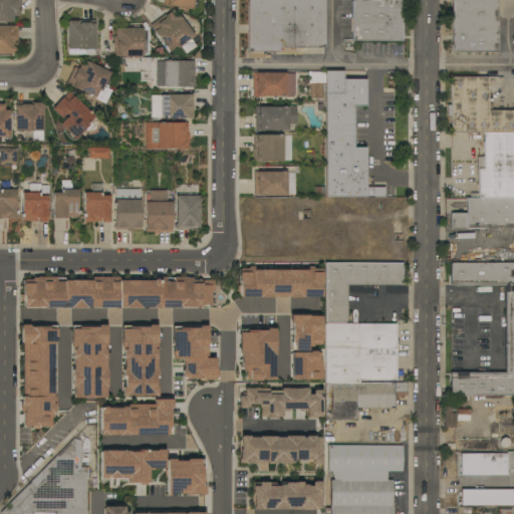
[(0,0),(21,0),(21,11),(19,11),(19,16),(13,16),(13,21),(0,21),(0,0)]
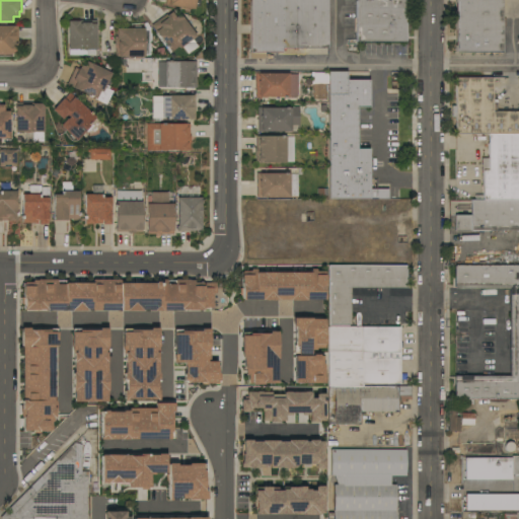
[(168,5),(164,5),(164,0),(196,0),(200,1),(199,7),(195,6),(194,10),(168,5)]
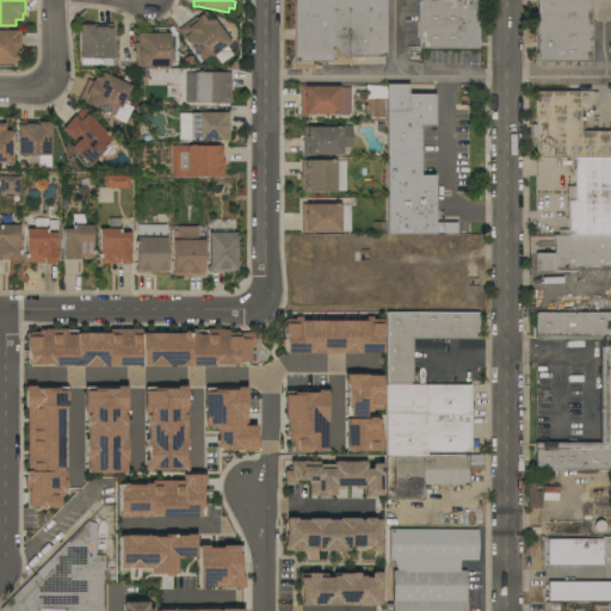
[(386,0),(386,57),(332,57),(332,62),(313,62),(313,69),(295,69),(294,0),(386,0)]
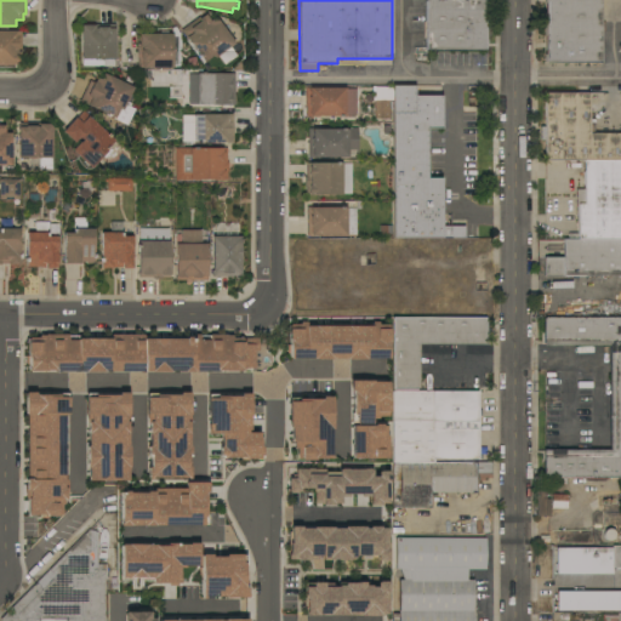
[(426,0),(485,0),(485,50),(426,50),(426,0)]
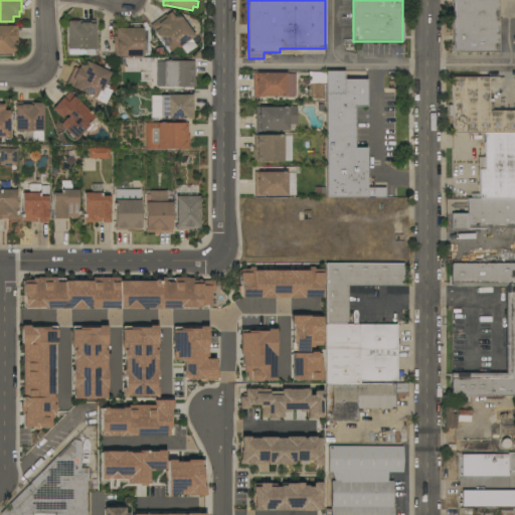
[(451,0),(499,0),(499,52),(452,52),(451,0)]
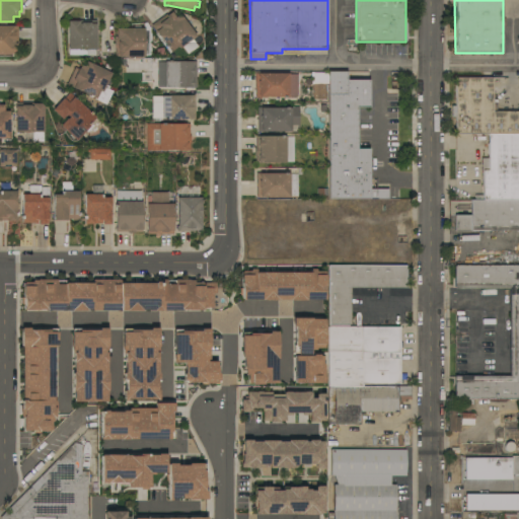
[(193,40),(194,42),(188,47),(186,44),(178,49),(177,47),(170,52),(155,31),(155,30),(151,25),(166,14),(167,15),(172,12),(176,17),(179,14),(196,36),(193,40)]
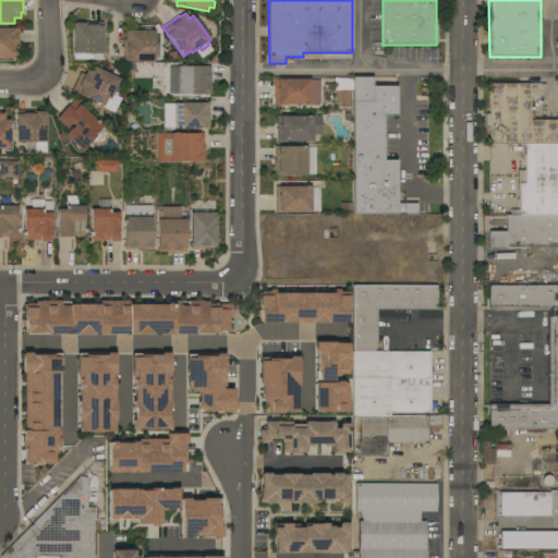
[(82,23),(82,22),(102,22),(104,53),(102,53),(102,60),(73,60),(73,53),(73,23),(82,23)]
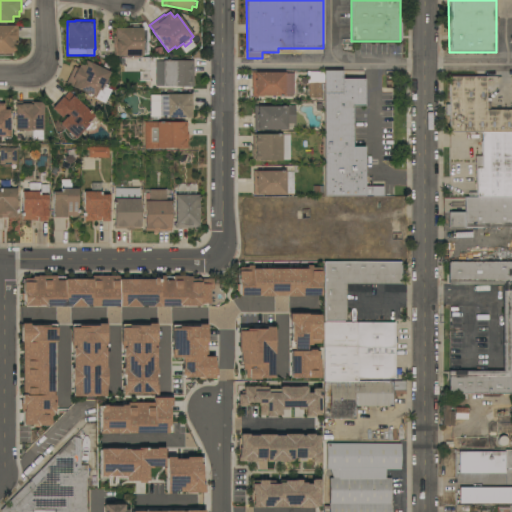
[(116,56),(113,56),(113,36),(115,36),(114,28),(132,28),(132,25),(138,25),(138,28),(142,28),(142,31),(147,31),(147,41),(148,41),(148,46),(146,46),(146,52),(142,52),(142,56),(116,56)]
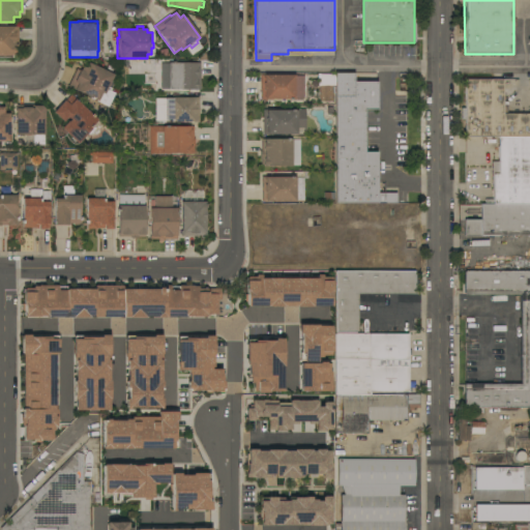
[(0,27),(18,27),(18,45),(17,45),(17,56),(0,56),(0,27)]
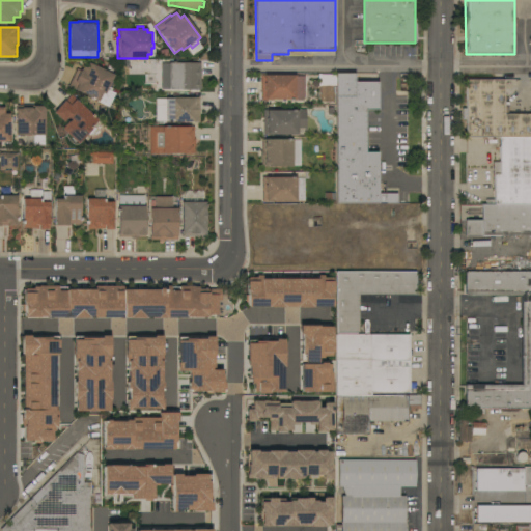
[(77,70),(81,72),(83,66),(86,67),(89,62),(114,76),(112,80),(114,81),(111,88),(112,89),(111,91),(115,93),(109,108),(68,86),(77,70)]
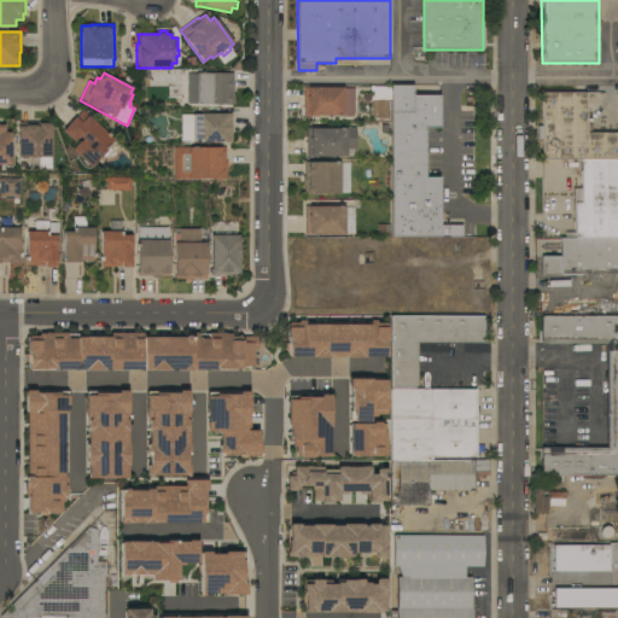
[(197,74),(233,74),(233,104),(197,105),(197,74)]
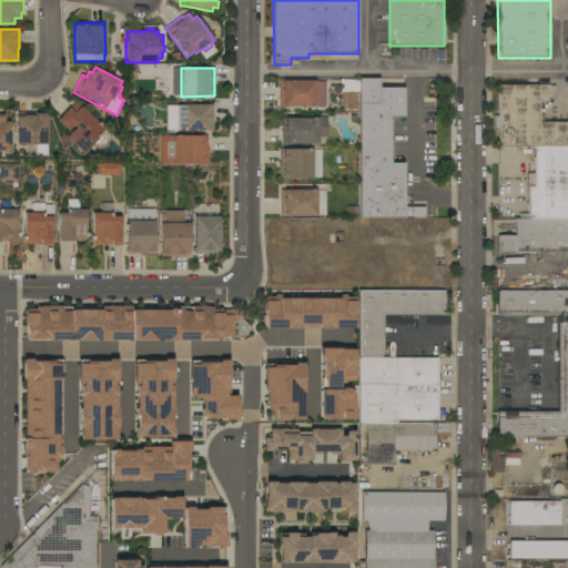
[(359,79),(379,79),(379,88),(404,88),(404,118),(391,118),(391,163),(404,163),(404,208),(425,208),(425,217),(359,219),(359,109),(359,92),(359,79)]
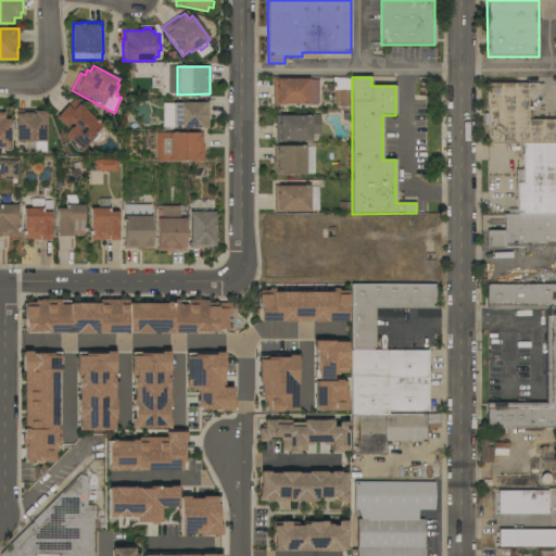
[(319,79),(319,104),(308,104),(308,105),(274,105),(274,96),(273,96),(273,78),(278,78),(278,79),(319,79)]
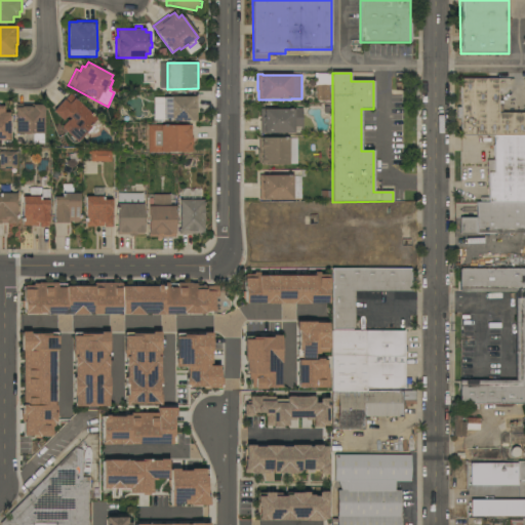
[(460,135),(461,79),(498,79),(498,99),(502,99),(502,113),(524,113),(524,135),(494,135),(460,135)]
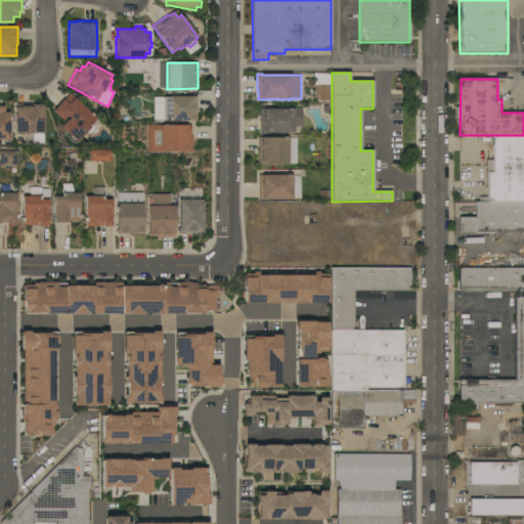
[(332,100),(319,100),(319,85),(332,85),(332,100)]
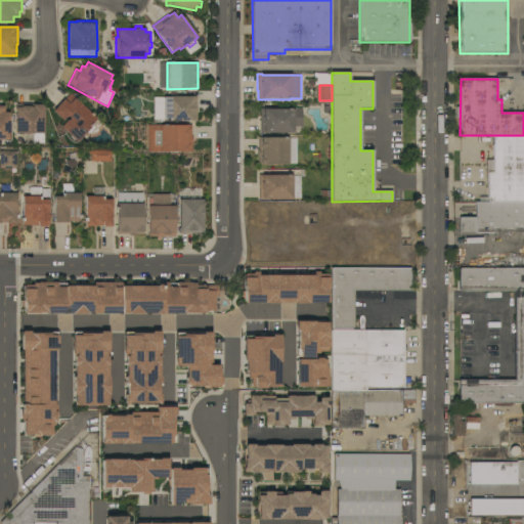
[(60,127),(68,120),(69,121),(70,119),(68,116),(62,121),(53,112),(70,94),(97,120),(92,125),(94,127),(88,134),(86,131),(77,142),(60,127)]
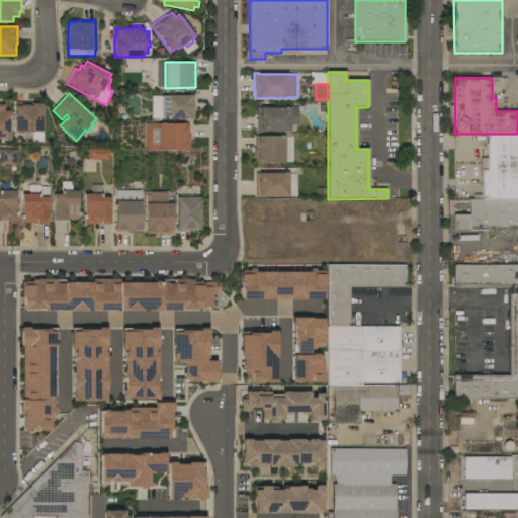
[(169,119),(169,118),(152,118),(153,96),(186,96),(187,95),(194,95),(194,119),(169,119)]
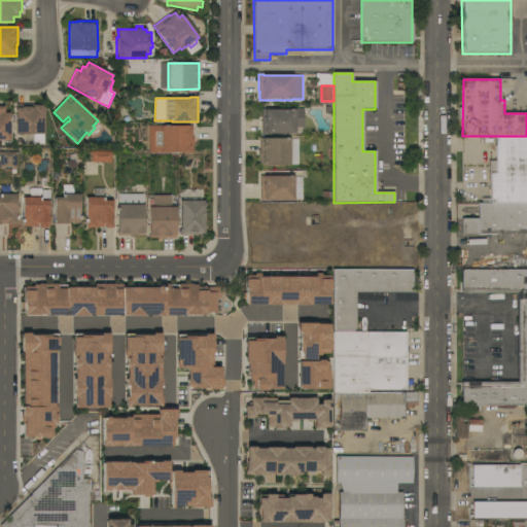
[(15,134),(16,104),(34,105),(44,106),(44,135),(15,134)]
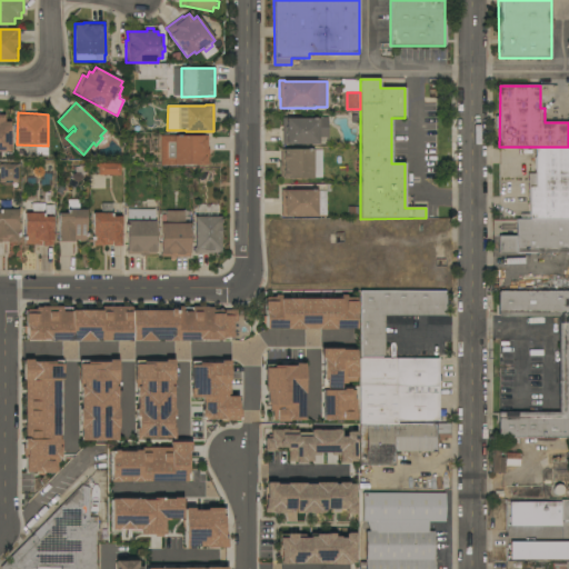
[(0,152),(0,115),(5,115),(5,122),(10,122),(10,152),(0,152)]
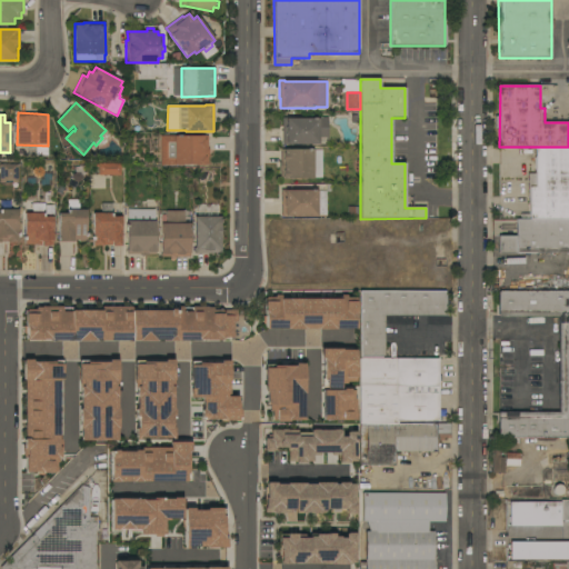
[(328,138),(318,138),(318,146),(282,146),(282,118),(288,118),(288,119),(318,119),(318,117),(328,117),(328,138)]
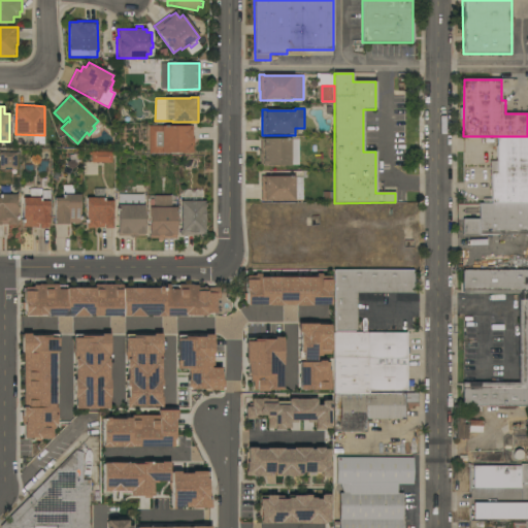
[(149,126),(193,126),(193,138),(194,138),(194,145),(193,145),(193,154),(149,154),(149,126)]
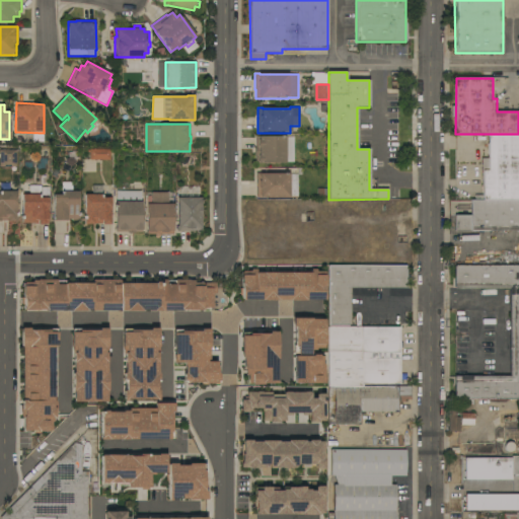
[(518,134),(518,200),(475,200),(475,195),(484,195),(484,178),(482,178),(482,159),(489,159),(489,134),(518,134)]
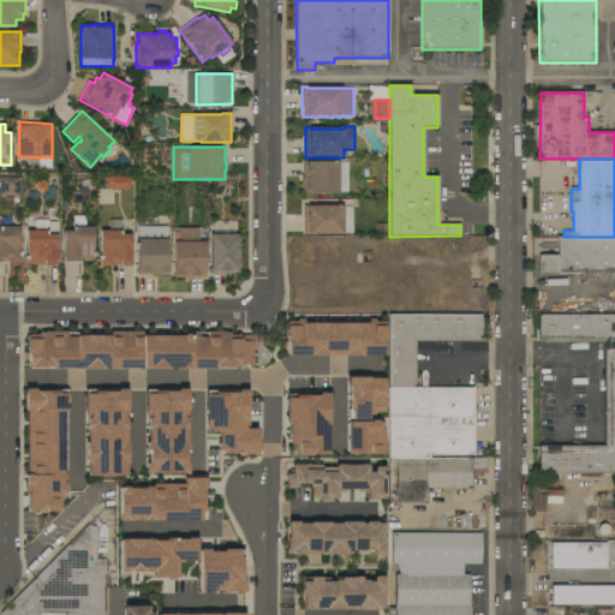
[(339,161),(339,163),(348,163),(348,185),(339,185),(339,192),(303,193),(303,184),(302,184),(302,175),(303,175),(303,162),(339,161)]
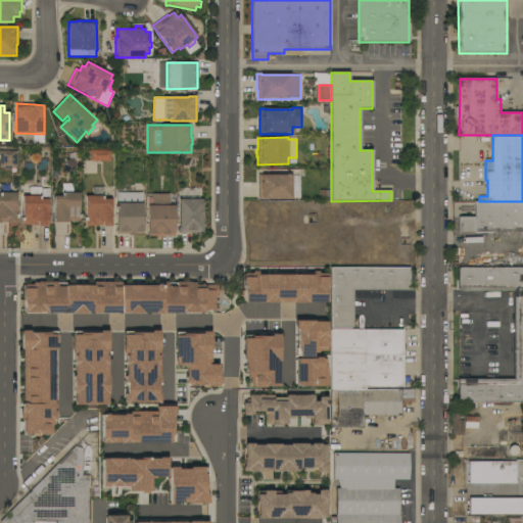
[(91,161),(91,153),(88,153),(88,151),(91,151),(91,150),(110,150),(110,161),(91,161)]
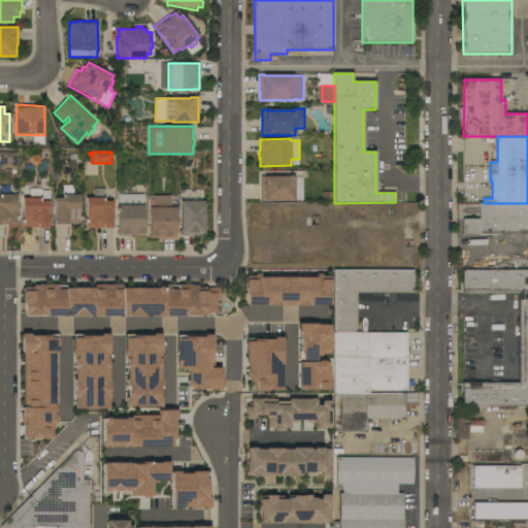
[(0,153),(17,153),(17,170),(0,170),(0,153)]
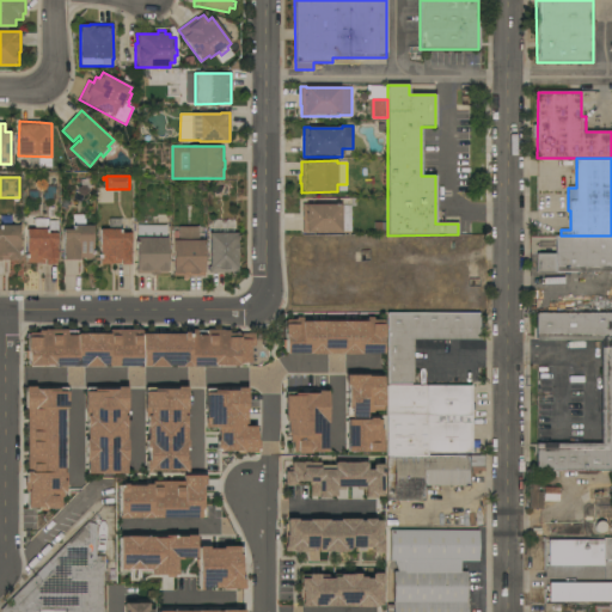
[(303,233),(303,204),(308,204),(308,206),(341,204),(342,233),(303,233)]
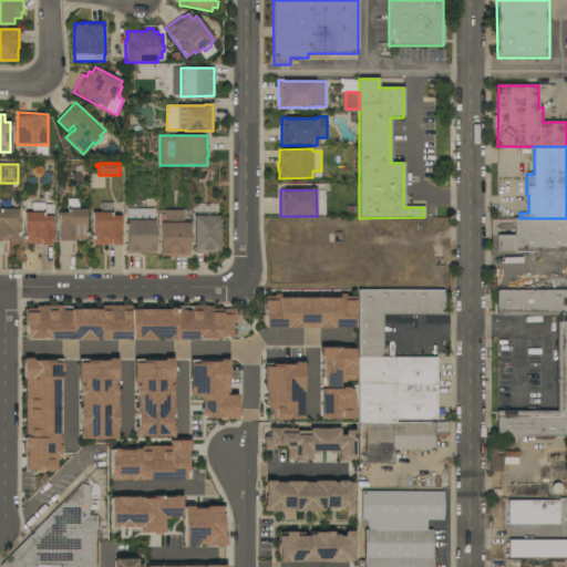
[(32,213),(32,203),(43,203),(43,216),(52,216),(52,245),(49,245),(41,245),(41,244),(24,244),(24,213),(32,213)]
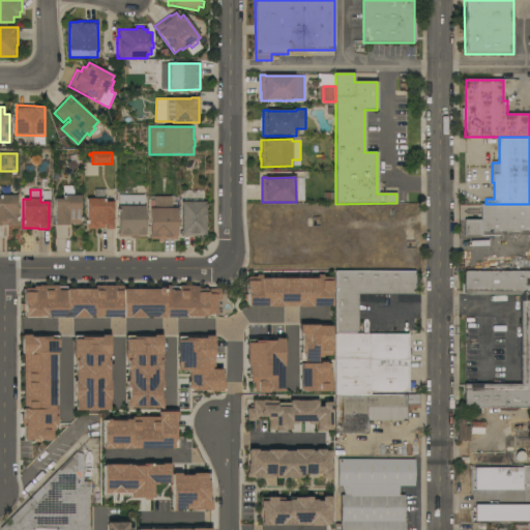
[(94,199),(94,189),(105,189),(105,202),(113,202),(113,229),(104,229),(104,228),(96,228),(96,230),(87,230),(86,199),(94,199)]
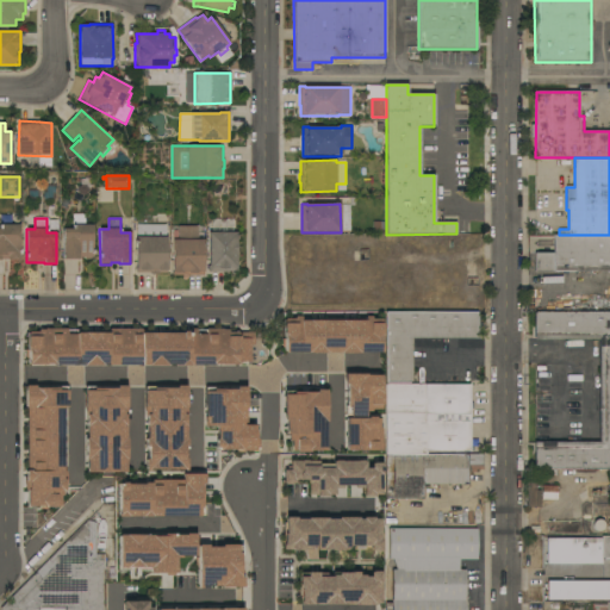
[(167,225),(167,273),(159,273),(159,274),(149,274),(149,273),(136,273),(137,224),(167,225)]
